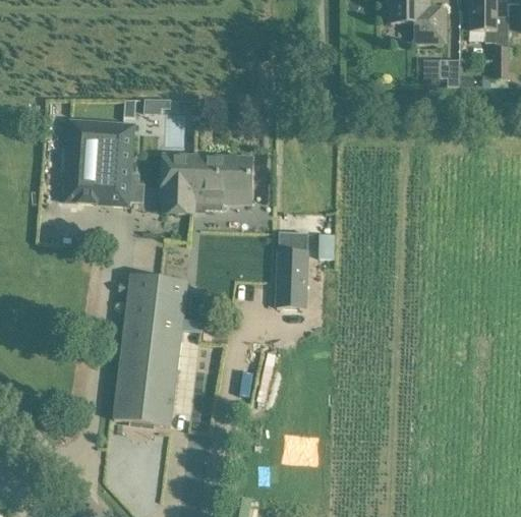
[(446,41),(446,29),(446,9),(424,8),(423,0),(385,0),(385,1),(392,2),(392,21),(423,22),(422,41),(446,41)]
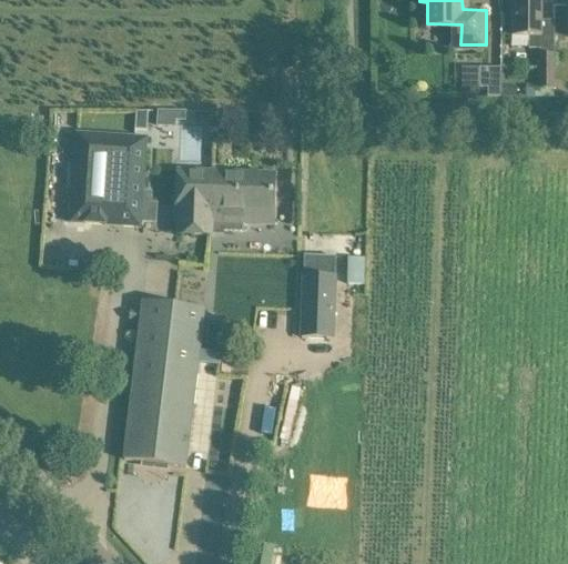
[(541,46),(541,14),(541,0),(511,0),(511,33),(529,33),(529,46),(541,46)]
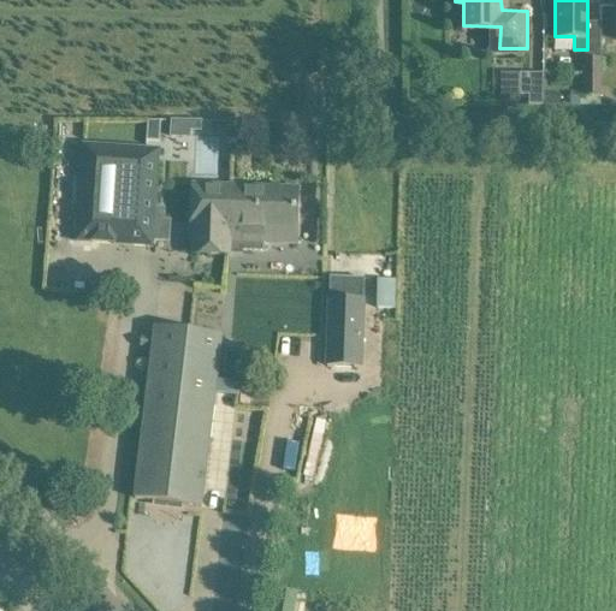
[(581,104),(600,102),(602,57),(586,57),(585,94),(581,94),(581,104)]
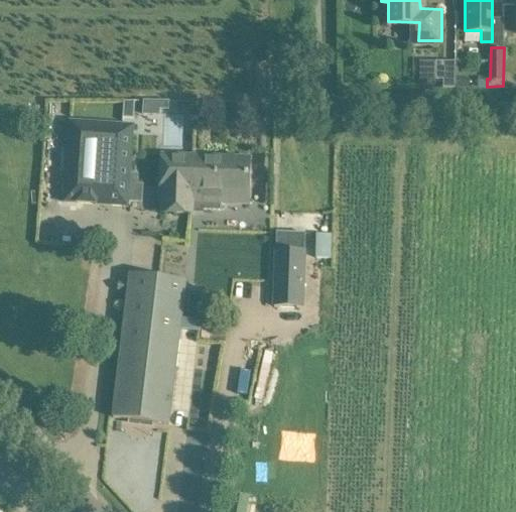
[(455,85),(456,58),(436,58),(435,77),(443,77),(443,85),(455,85)]
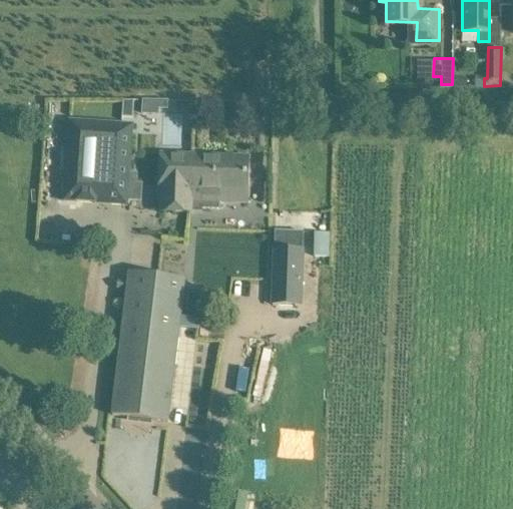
[(63,198),(127,202),(132,122),(69,117),(63,198)]
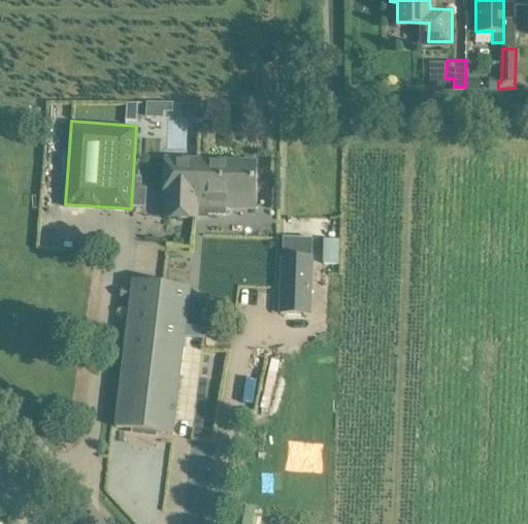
[(166,156),(165,214),(196,215),(196,211),(225,213),(225,205),(226,197),(254,198),(255,159),(166,156)]
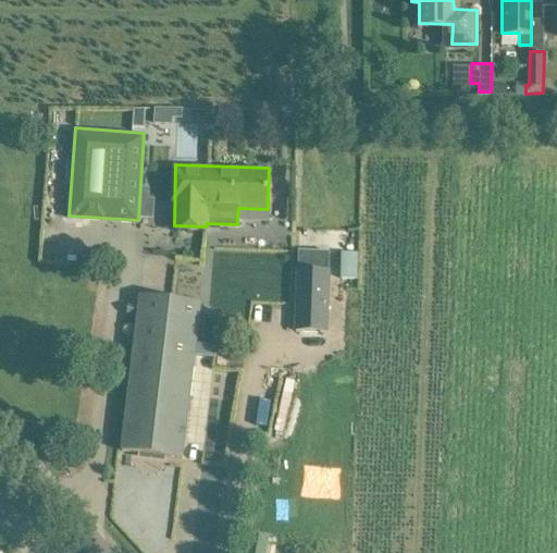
[(356,274),(357,248),(341,248),(339,273),(356,274)]
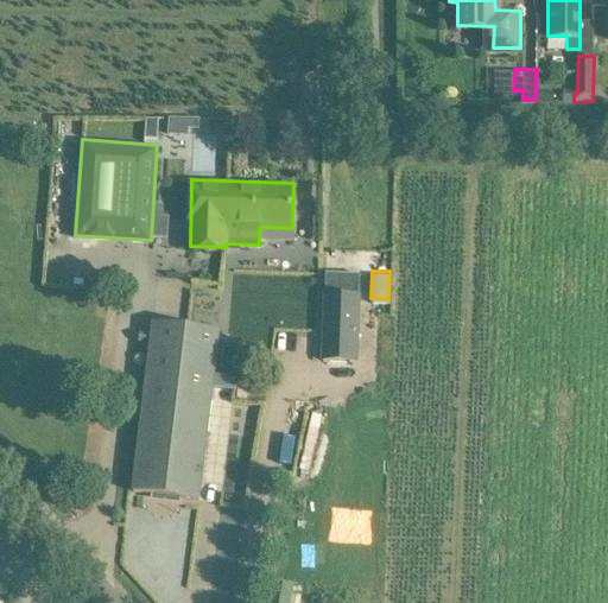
[(323,359),(356,360),(359,290),(325,289),(323,359)]
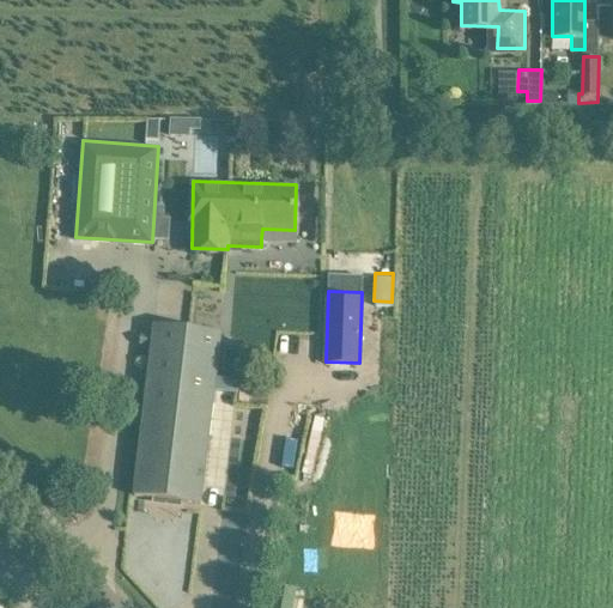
[(201,500),(222,329),(155,322),(134,493),(201,500)]
